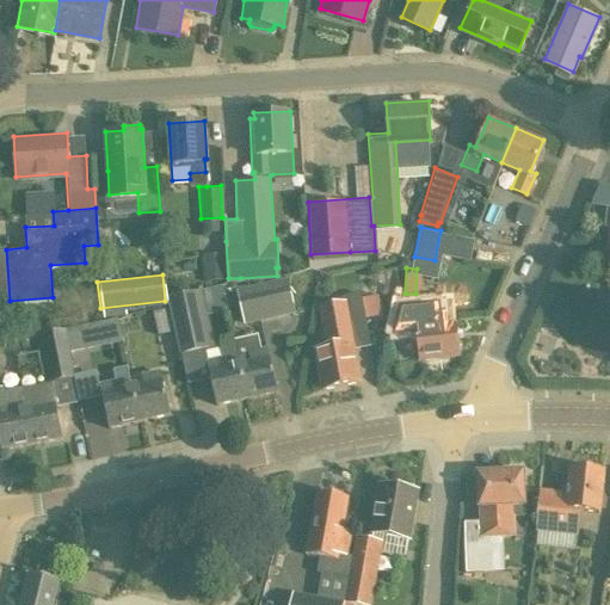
[(295,310),(288,275),(250,283),(248,279),(227,284),(228,290),(236,289),(244,321),(295,310)]
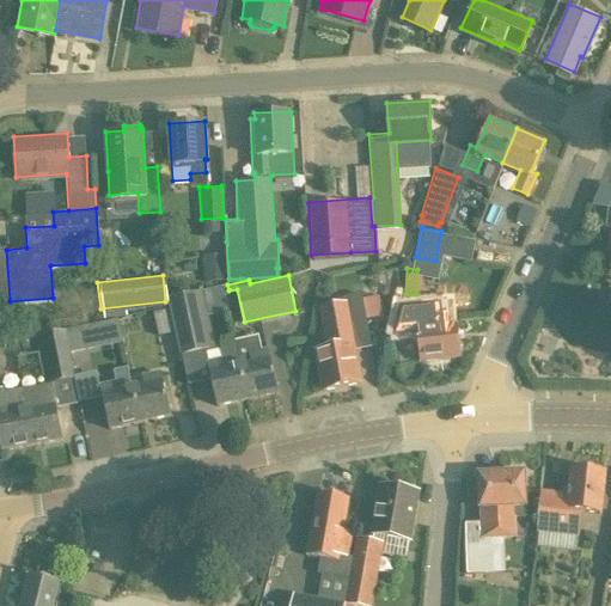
[(181,352),(214,344),(202,287),(167,294),(181,352)]
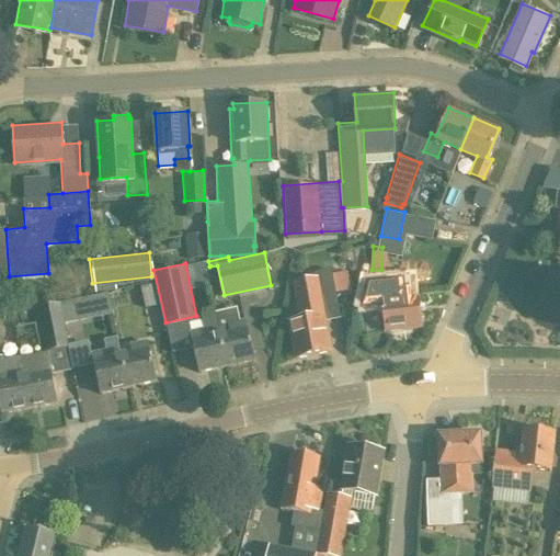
[(294,354),(331,348),(321,294),(335,292),(331,265),(313,269),(315,274),(290,279),(297,316),(287,318),(294,354)]
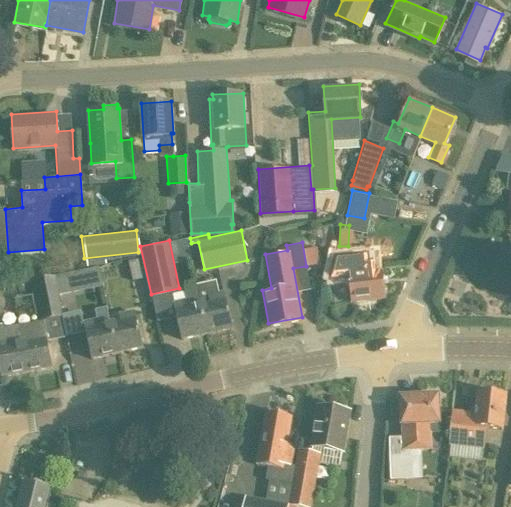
[(367,258),(366,249),(333,253),(328,277),(348,274),(351,299),(385,295),(381,268),(375,269),(373,257),(367,258)]
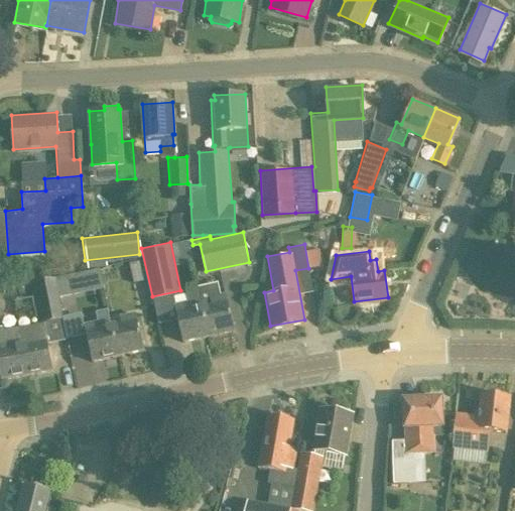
[(133,279),(146,277),(142,257),(129,259),(133,279)]
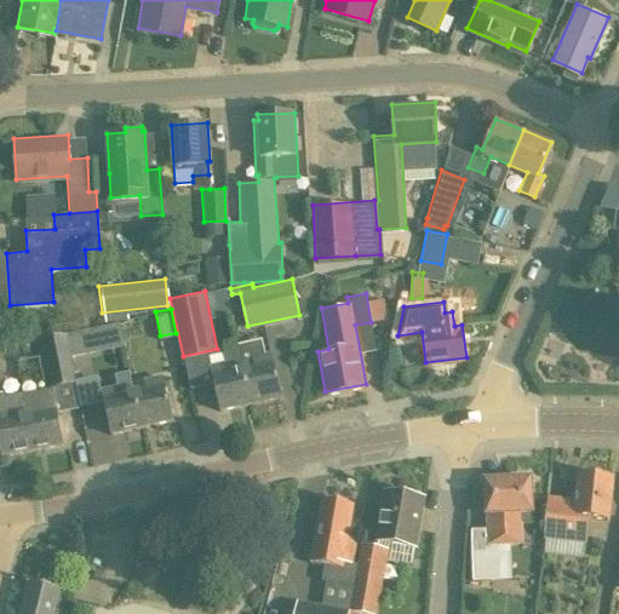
[(40,337),(50,385),(75,380),(66,332),(40,337)]
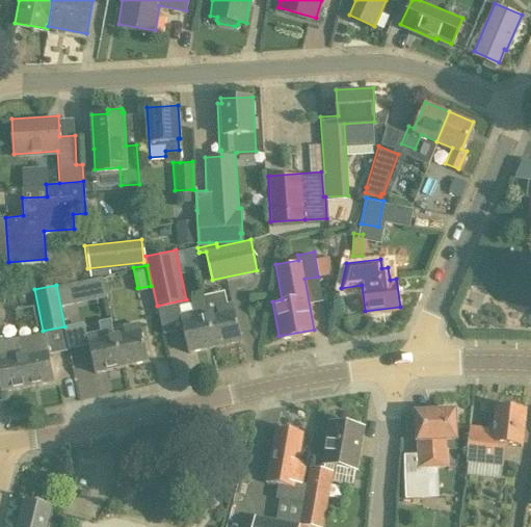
[(203,292),(214,344),(240,339),(232,300),(227,301),(224,288),(203,292)]
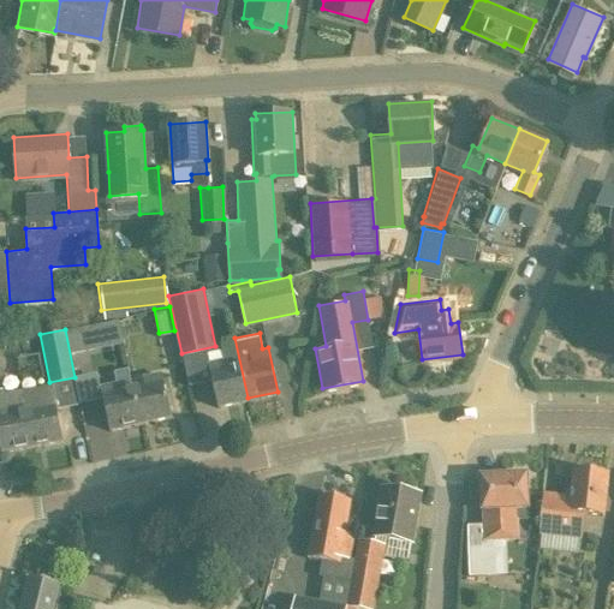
[(218,405),(248,398),(234,338),(220,341),(224,357),(208,359),(218,405)]
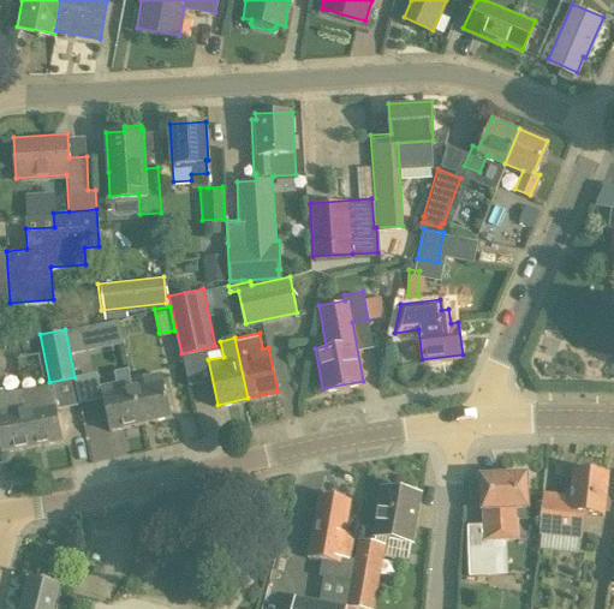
[(85,347),(72,348),(73,368),(87,366),(85,347)]
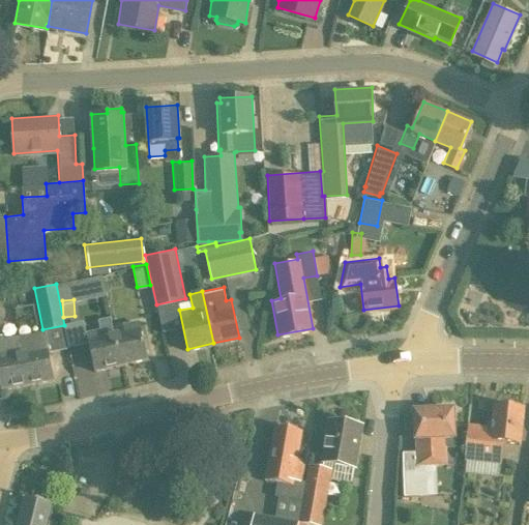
[(114,331),(120,362),(147,357),(139,319),(122,322),(124,329),(114,331)]
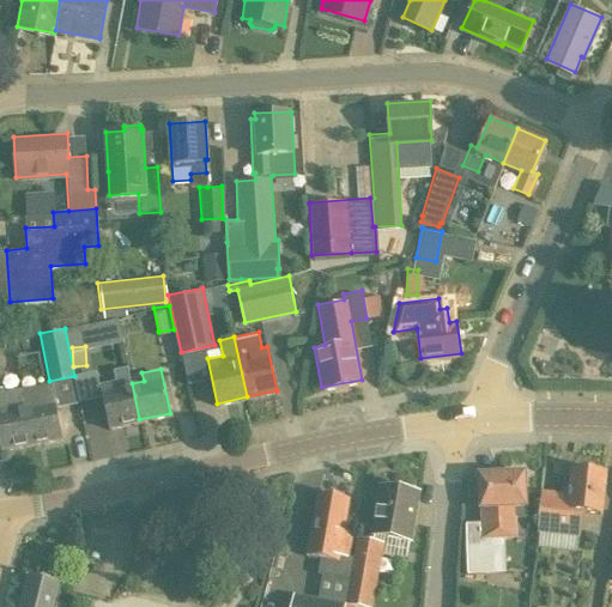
[(139,419),(132,383),(120,386),(119,378),(100,382),(109,426),(139,419)]
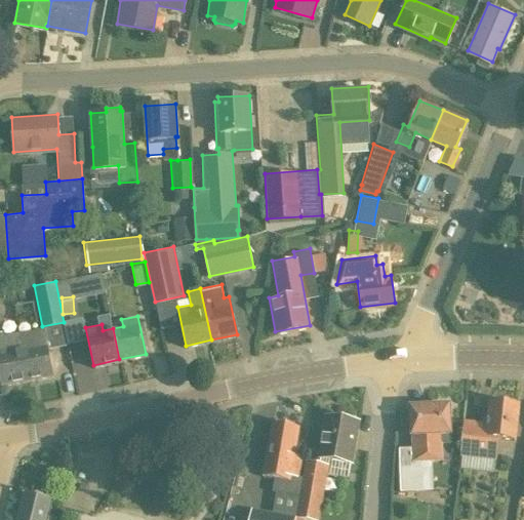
[(18,330),(0,333),(0,377),(1,384),(28,378),(22,348),(18,330)]
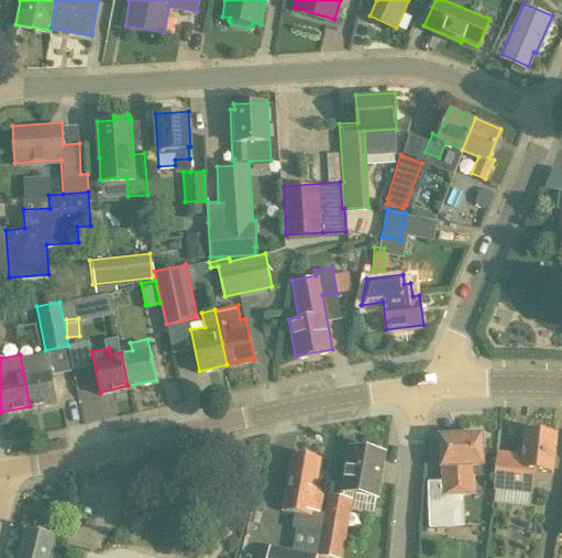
[(23,373),(30,406),(57,401),(50,360),(32,363),(34,371),(23,373)]
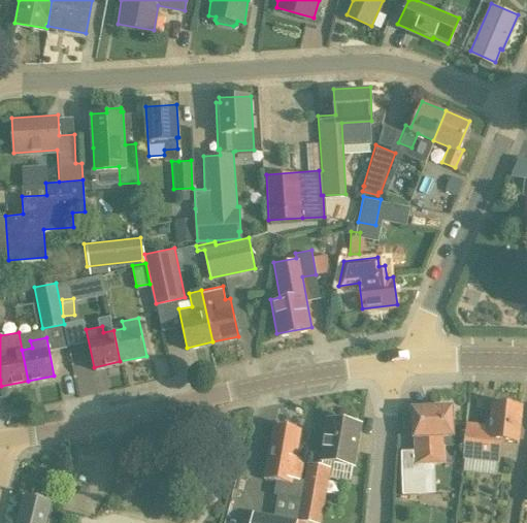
[(518,438),(522,404),(491,401),(489,423),(467,421),(463,455),(497,458),(499,437),(518,438)]
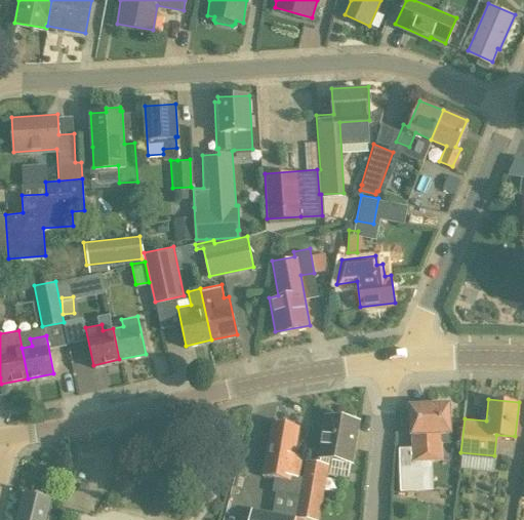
[(432,457),(431,432),(450,431),(449,402),(409,403),(410,433),(411,433),(412,458),(432,457)]
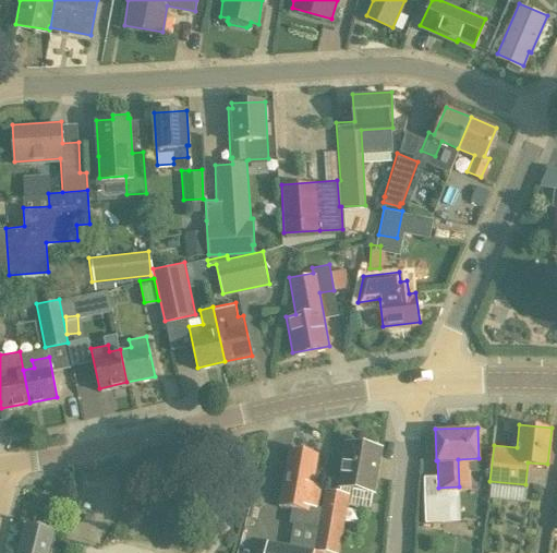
[(373,489),(380,446),(346,440),(338,483),(373,489)]
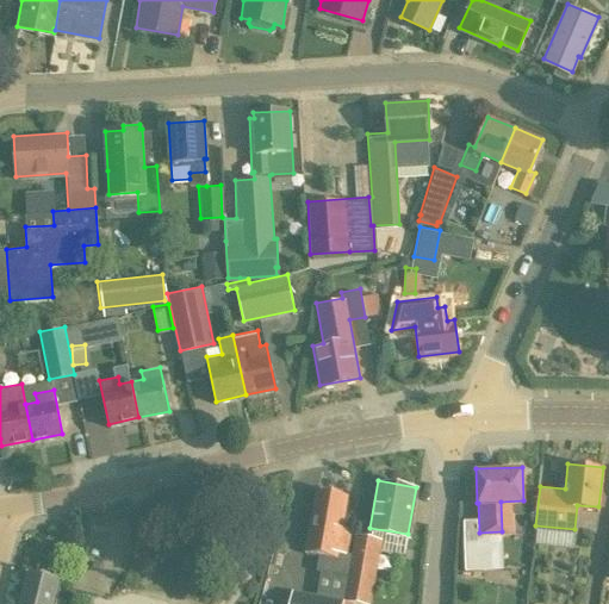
[(347,573),(350,552),(348,550),(346,550),(350,528),(342,527),(348,493),(316,487),(305,548),(318,550),(316,567),(319,568),(347,573)]
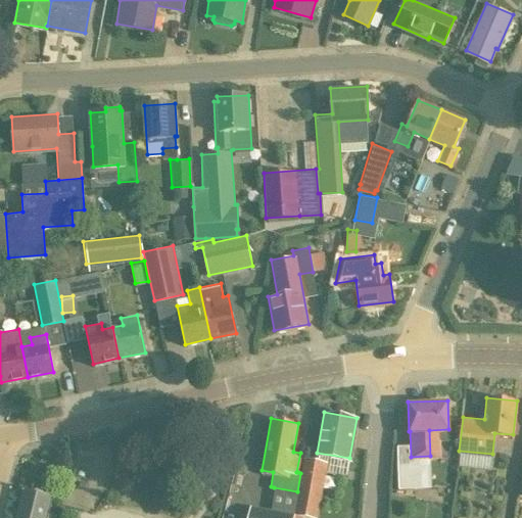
[(297,491),(294,511),(293,515),(307,517),(316,517),(326,460),(303,456),(300,473),(297,491)]
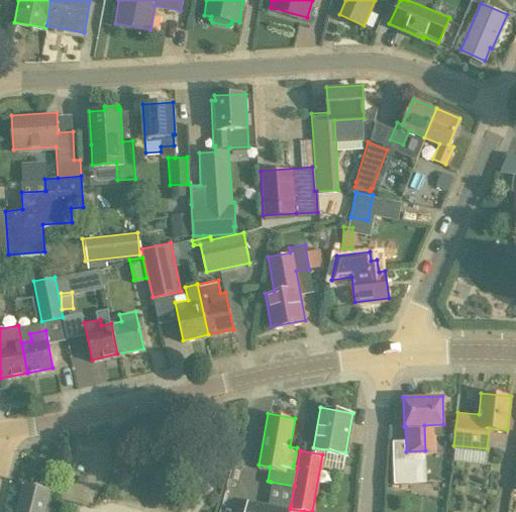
[(393,482),(408,481),(406,454),(392,454),(393,482)]
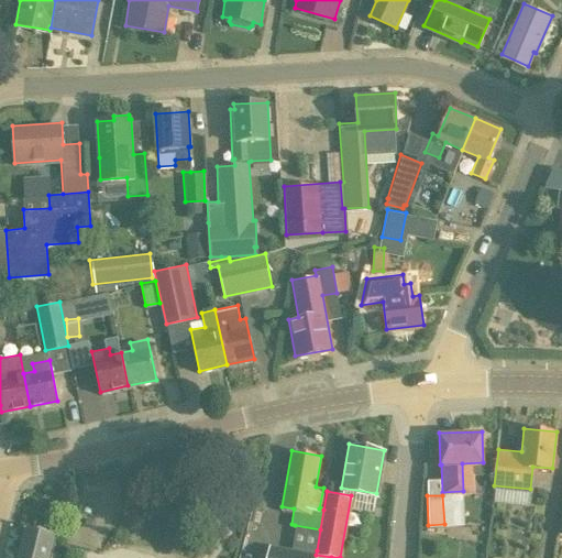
[(50,557),(53,549),(56,533),(25,525),(15,557),(50,557)]
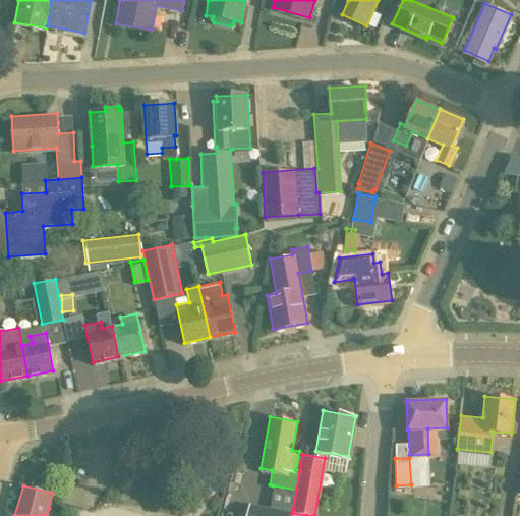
[(293,509),(270,505),(249,502),(246,515),(291,515),(292,513),(293,509)]
